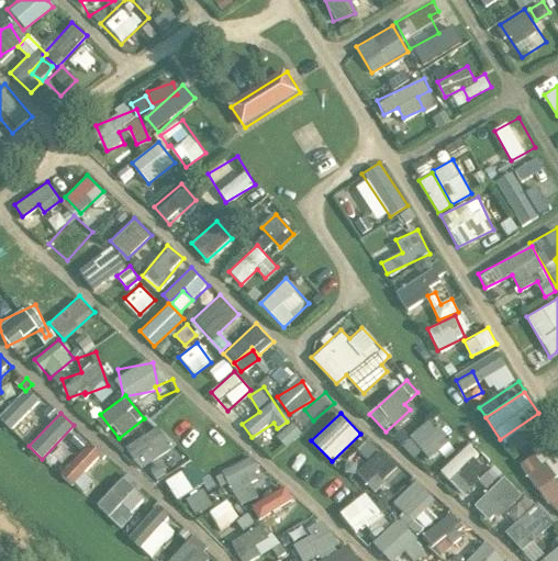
[(421,449),(430,459),(449,440),(428,418),(401,445),(413,457),(421,449)]
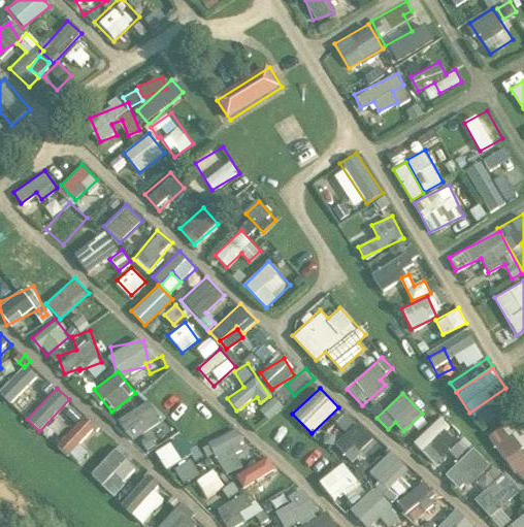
[(276,396),(260,405),(267,418),(284,408),(276,396)]
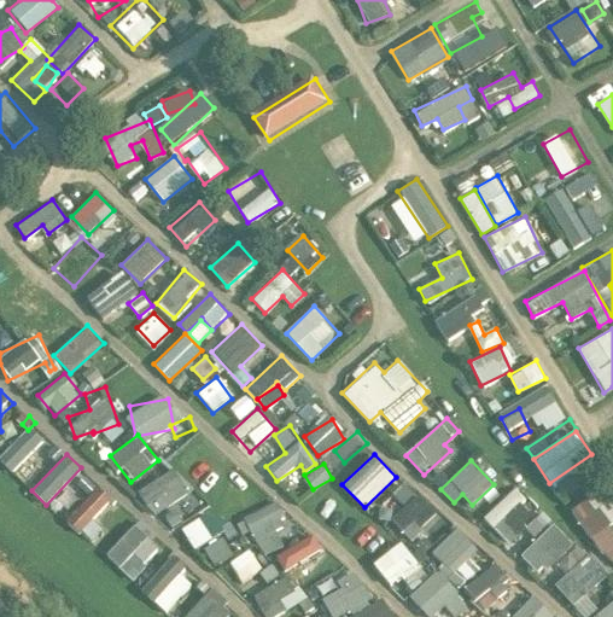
[(156,516),(187,490),(169,469),(138,493),(156,516)]
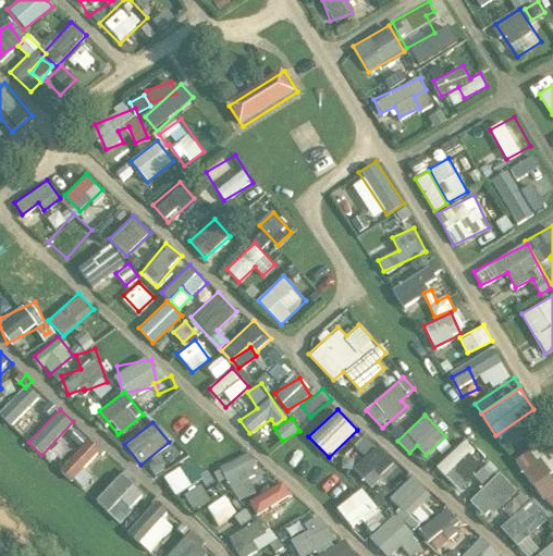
[(84,467),(100,451),(88,439),(61,467),(83,487),(94,477),(84,467)]
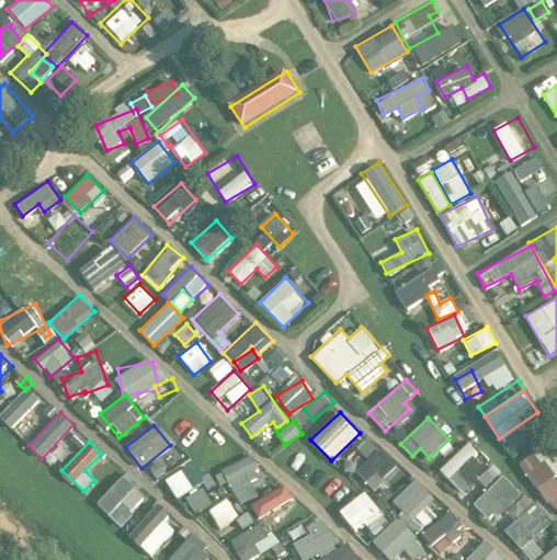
[(462,491),(488,467),(466,443),(440,468),(462,491)]
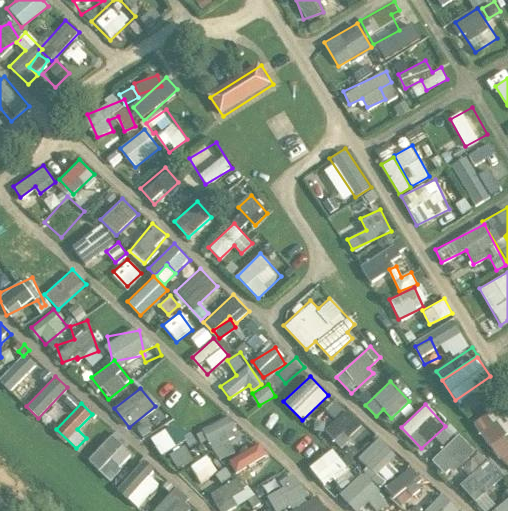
[(341,448),(363,424),(345,407),(323,432),(341,448)]
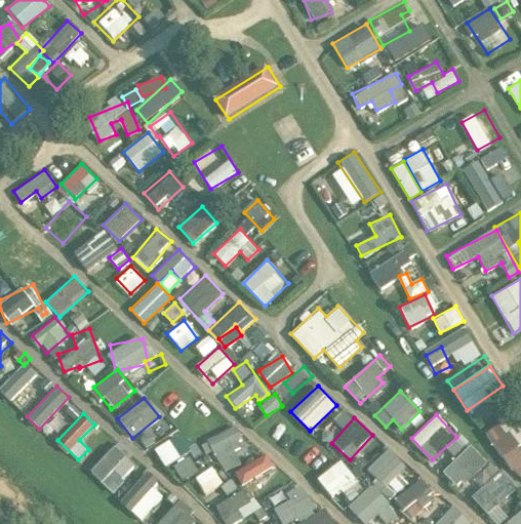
[(237,427),(209,442),(226,472),(242,462),(233,447),(244,440),(237,427)]
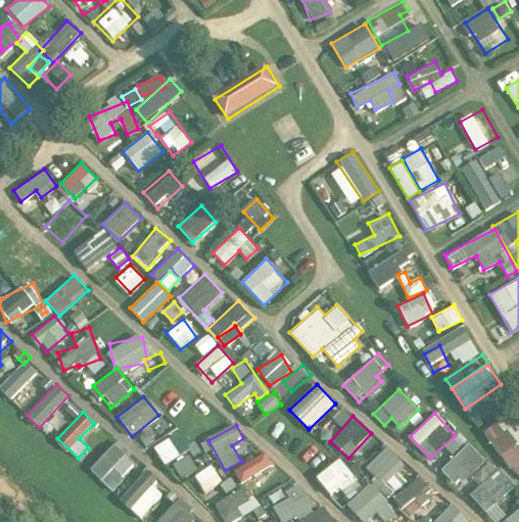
[(518,426),(509,434),(517,443),(518,442),(518,426)]
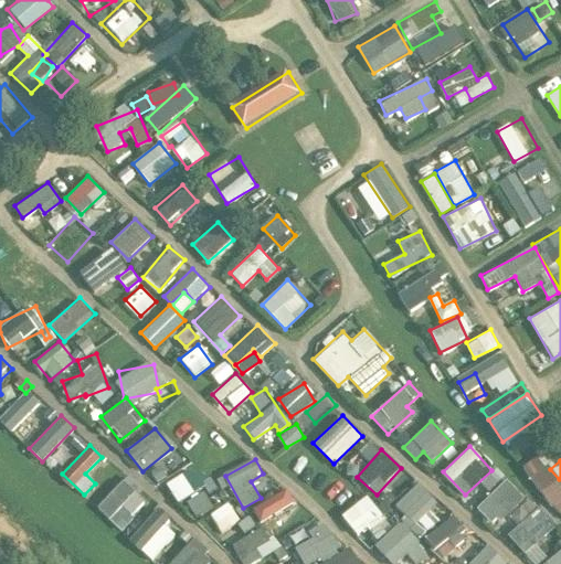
[(181,502),(202,486),(189,469),(168,485),(181,502)]
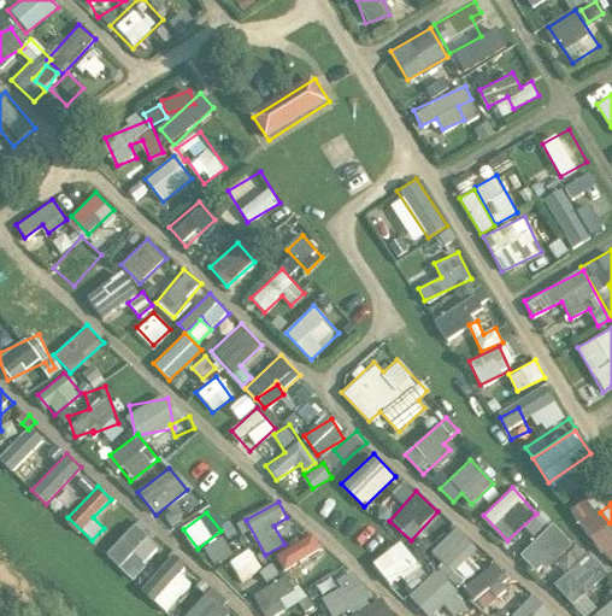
[(521,555),(542,574),(574,539),(553,520),(521,555)]
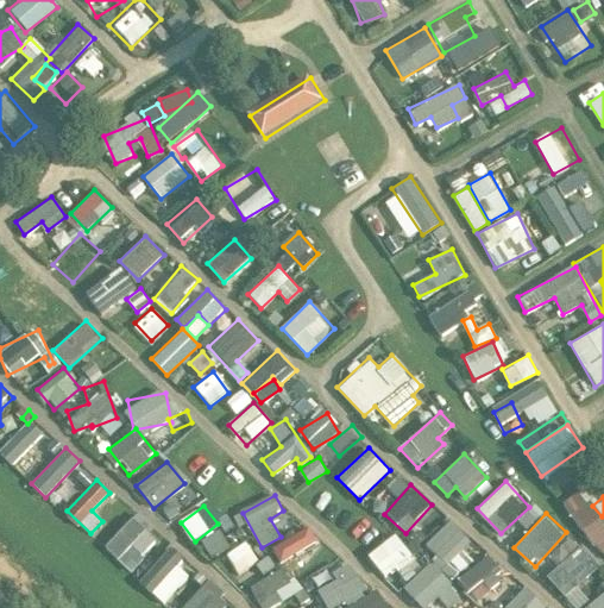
[(105,545),(131,569),(158,539),(132,515),(105,545)]
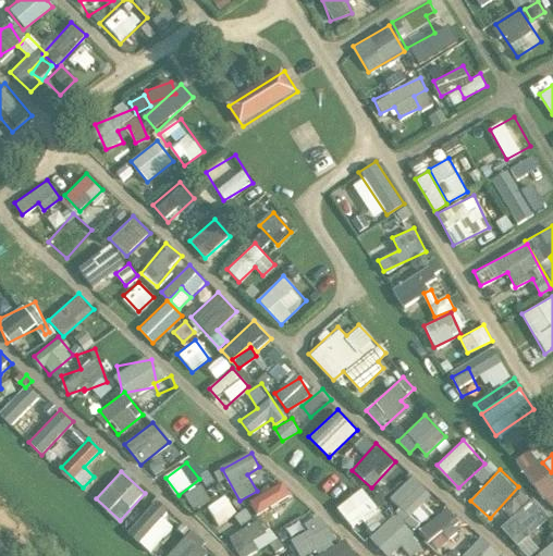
[(416,528),(433,511),(422,501),(431,493),(413,473),(386,498),(416,528)]
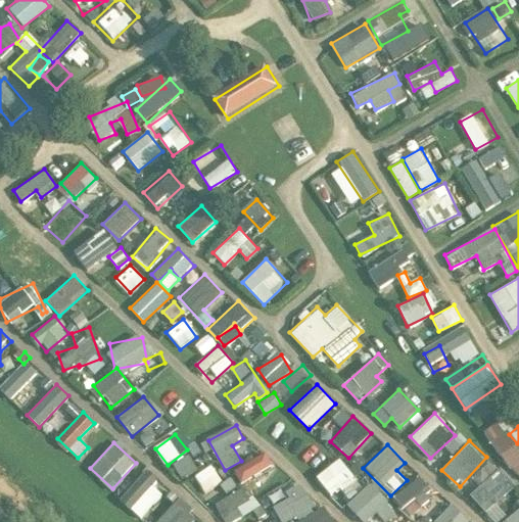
[(183,478),(198,468),(187,453),(172,463),(183,478)]
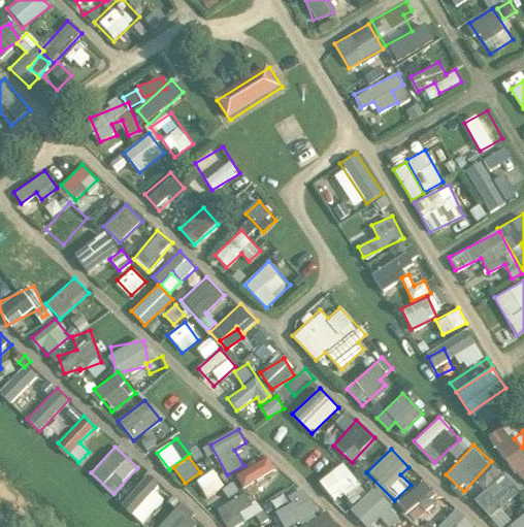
[(244,488),(274,470),(266,457),(236,473),(244,488)]
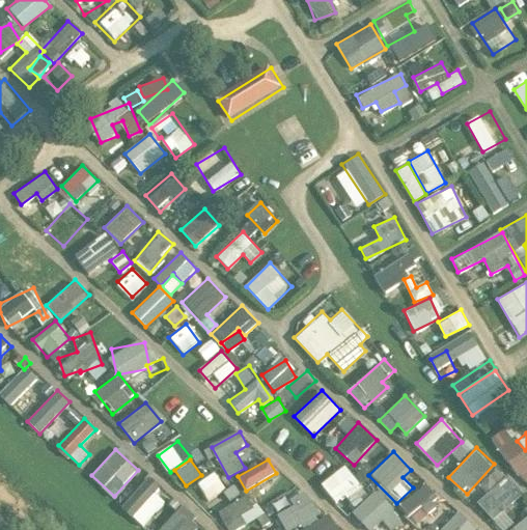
[(317,484),(333,503),(344,494),(352,503),(364,493),(341,466),(317,484)]
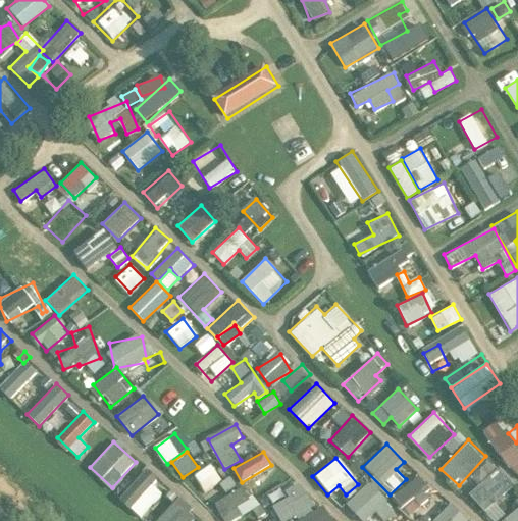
[(494,520),(496,520),(505,513),(498,505),(517,486),(517,484),(491,458),(475,474),(482,480),(468,495),(494,520)]
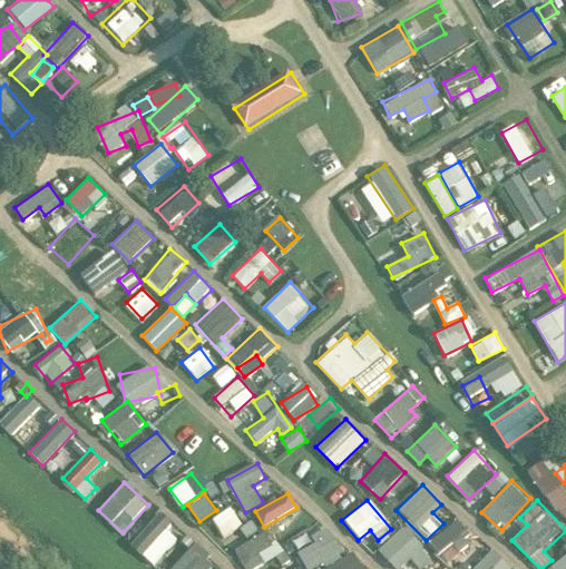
[(154,565),(176,540),(164,530),(172,521),(160,511),(130,545),(154,565)]
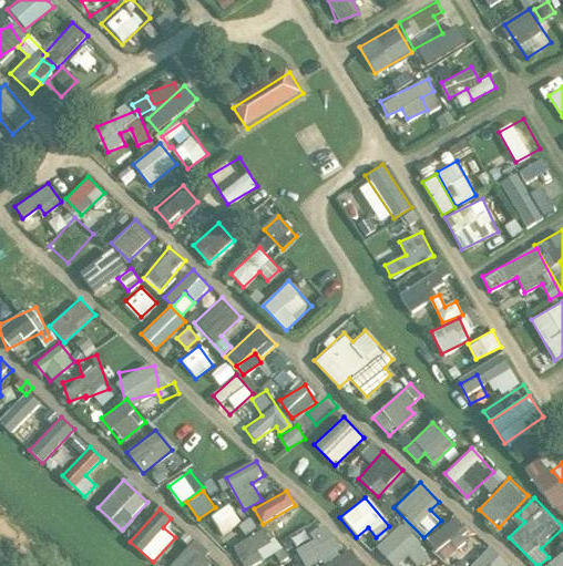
[(460,515),(425,536),(432,548),(467,528),(460,515)]
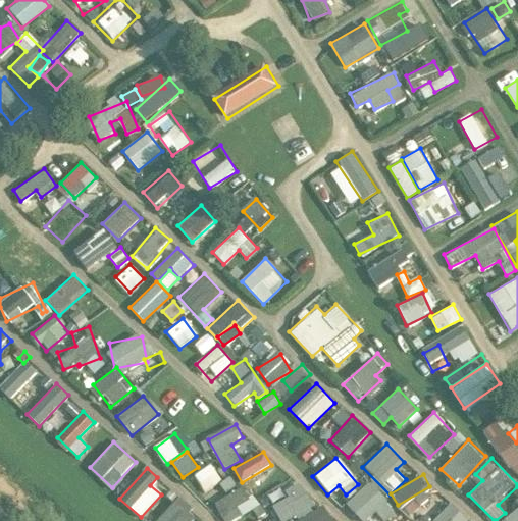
[(288,497),(271,506),(279,520),(286,520),(314,506),(300,481),(283,490),(288,497)]
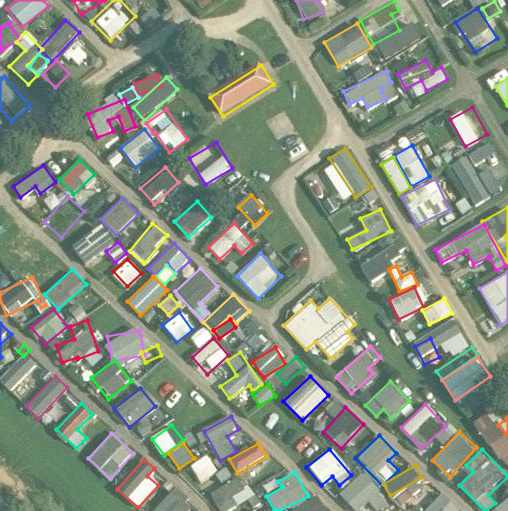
[(358,473),(337,496),(353,510),(356,510),(366,501),(376,510),(387,499),(358,473)]
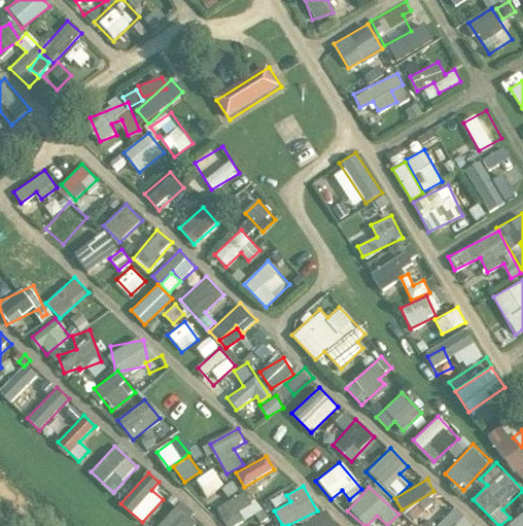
[(225,525),(230,525),(259,513),(248,489),(216,504),(225,525)]
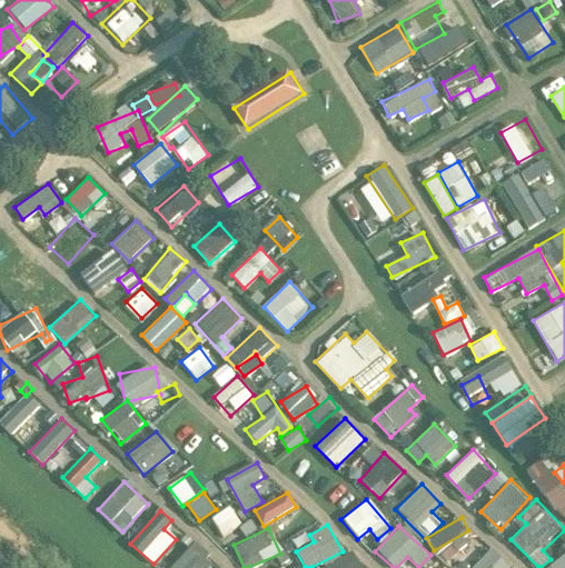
[(192,545),(168,567),(210,567),(212,566),(192,545)]
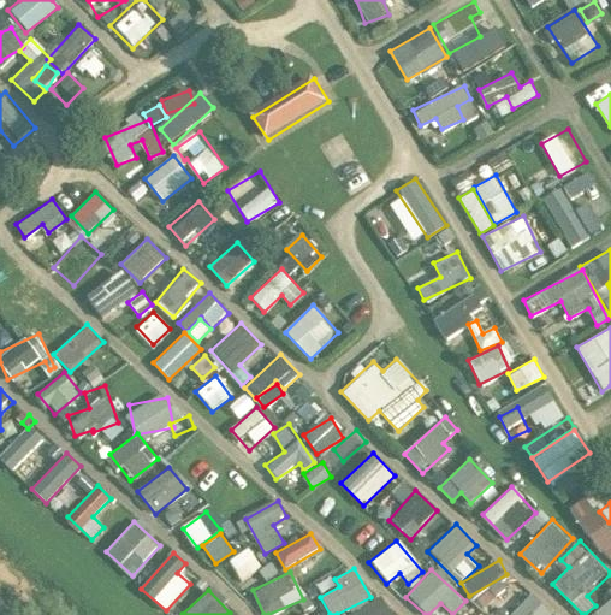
[(506,614),(550,614),(552,613),(532,591),(506,614)]
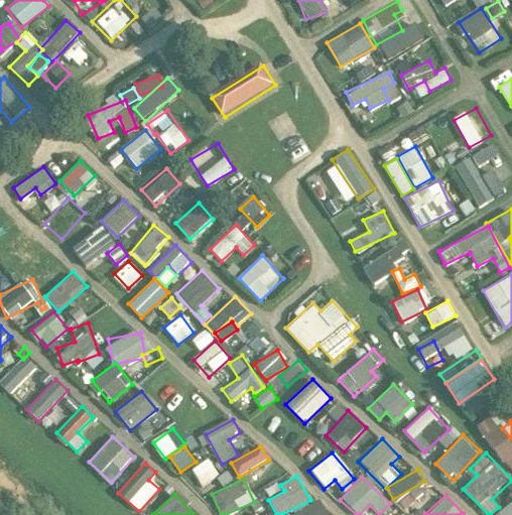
[(291,514),(327,514),(322,500),(290,512),(291,514)]
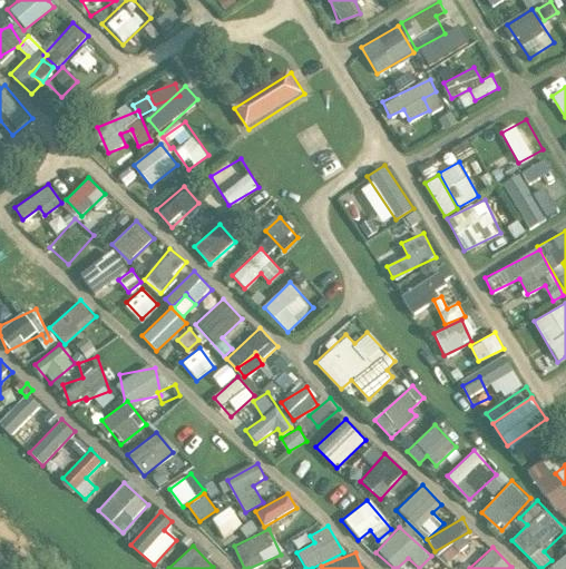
[(565,553),(545,568),(565,568),(565,553)]
